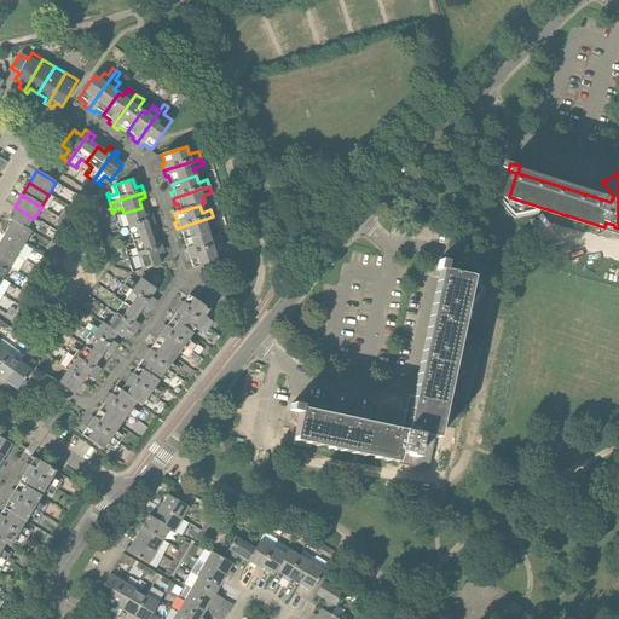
[(19,225),(27,229),(34,219),(15,207),(7,219),(12,223),(18,226),(19,225)]
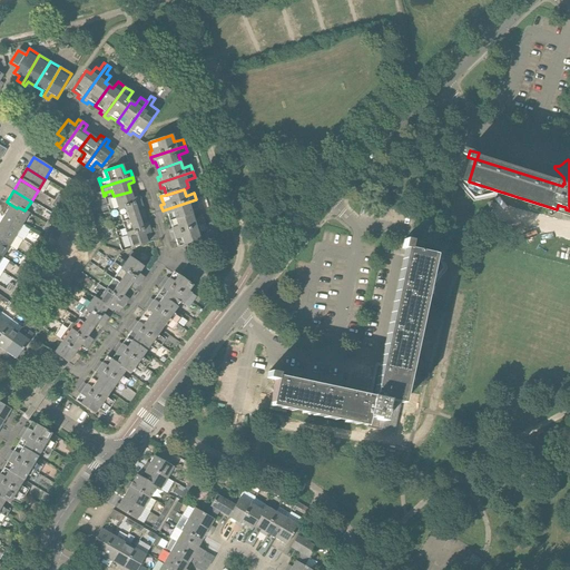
[(109,212),(140,202),(139,196),(133,198),(130,192),(114,196),(116,203),(109,205),(108,203),(106,204),(109,212)]
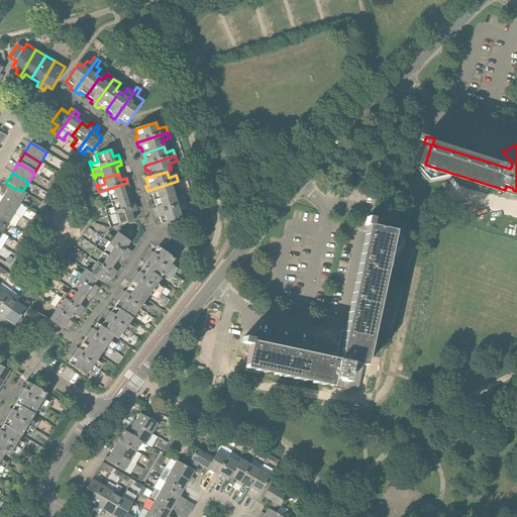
[(153,202),(174,195),(172,189),(180,187),(178,181),(147,191),(148,196),(151,195),(153,202)]
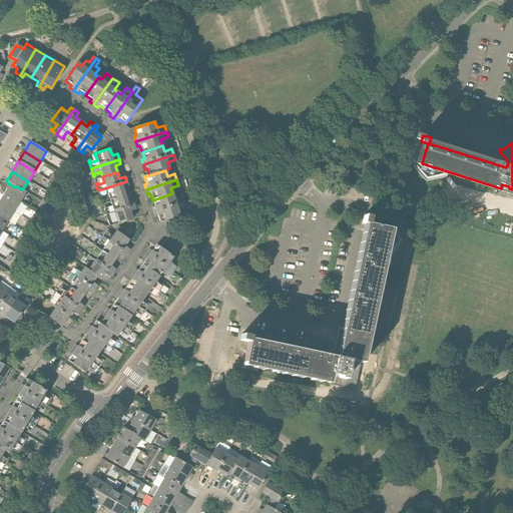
[(110,200),(124,195),(122,188),(128,186),(126,181),(98,190),(100,198),(102,198),(101,196),(108,194),(110,200)]
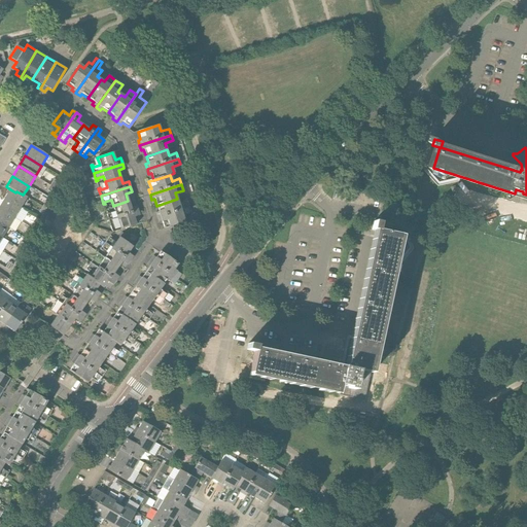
[(4,199),(21,209),(27,198),(23,195),(16,191),(15,192),(10,189),(4,199)]
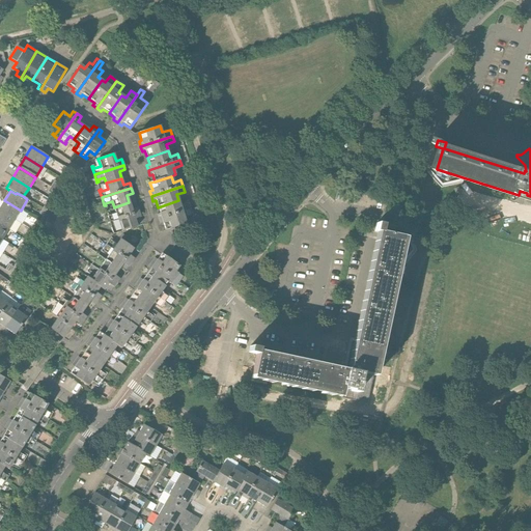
[(0,212),(15,220),(21,211),(4,200),(0,206),(0,212)]
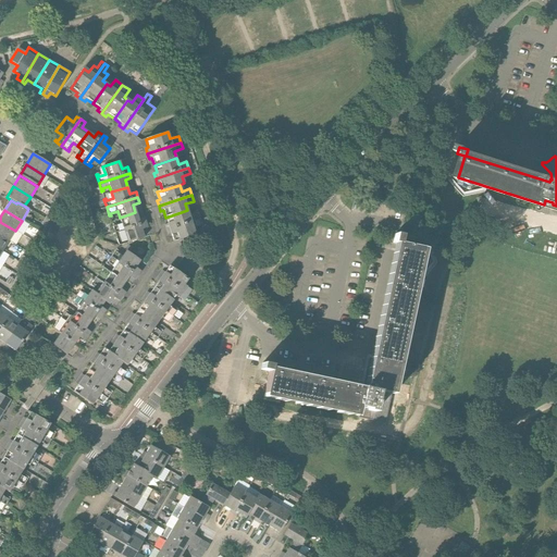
[(164,225),(166,231),(200,220),(198,213),(189,217),(187,210),(165,218),(168,224),(164,225)]
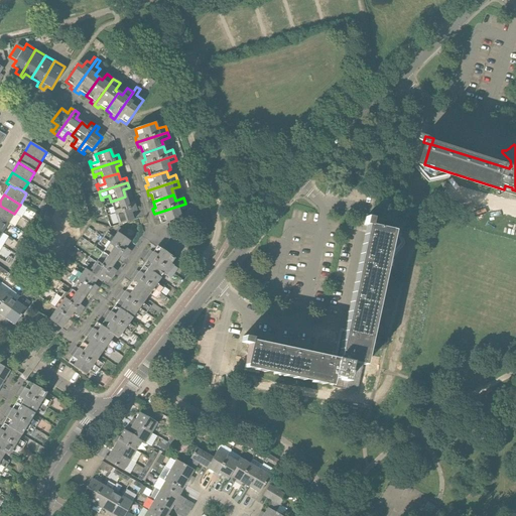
[(107,217),(135,208),(133,202),(128,204),(125,197),(111,202),(113,208),(106,210),(106,208),(104,209),(107,217)]
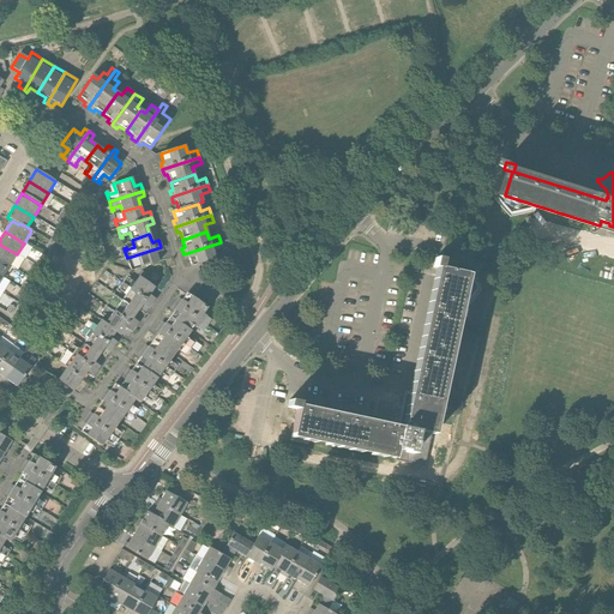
[(216,259),(215,259),(212,252),(222,248),(221,242),(184,254),(185,260),(188,259),(191,268),(216,259)]
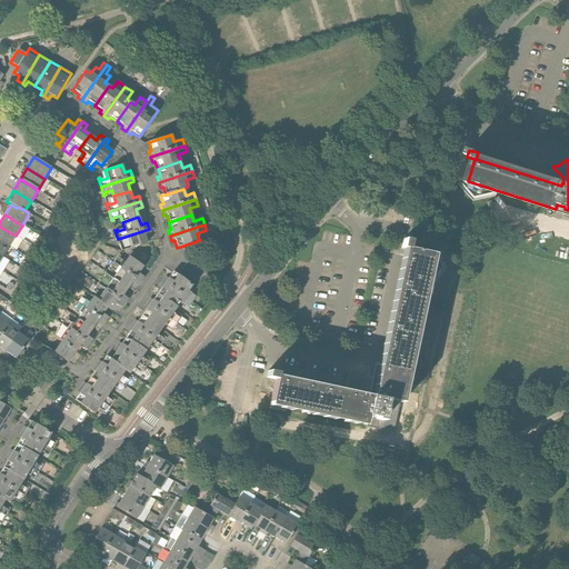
[(0,241),(9,247),(16,236),(0,227),(0,241)]
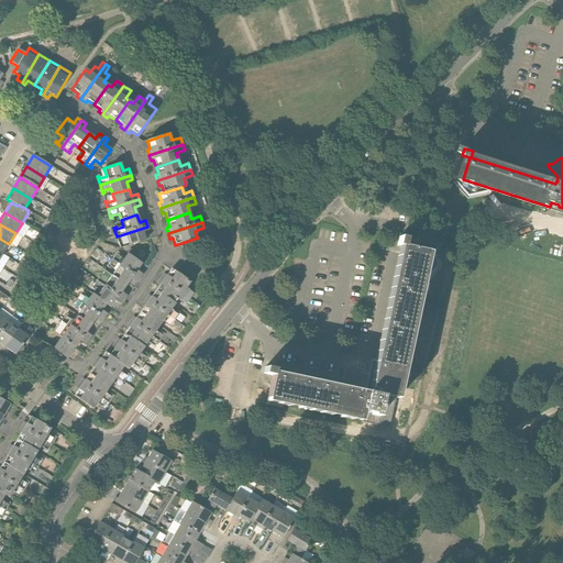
[(129,245),(145,241),(143,232),(148,231),(147,227),(117,236),(119,244),(121,243),(120,242),(127,240),(129,245)]
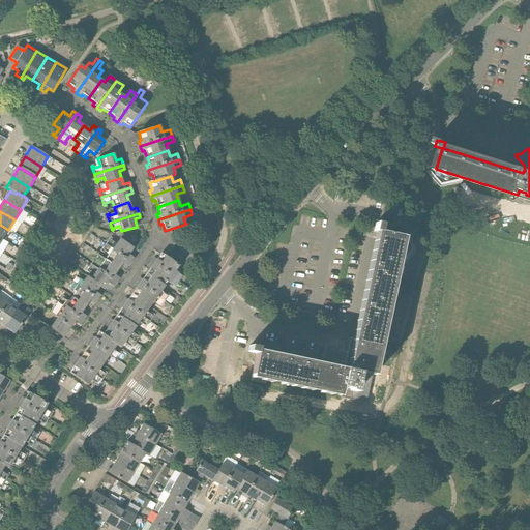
[(389,292),(399,251),(402,237),(380,232),(382,225),(376,224),(374,232),(379,233),(361,315),(351,361),(349,360),(348,357),(348,354),(346,352),(345,350),(343,348),(342,350),(341,351),(339,353),(337,354),(335,355),(333,355),(334,357),(335,359),(336,361),(339,362),(341,363),(343,364),(345,369),(344,372),(257,353),(258,348),(249,346),(248,352),(256,354),(252,375),(340,393),(342,387),(350,389),(350,391),(357,392),(359,383),(357,383),(360,373),(372,375),(383,319),(389,292)]
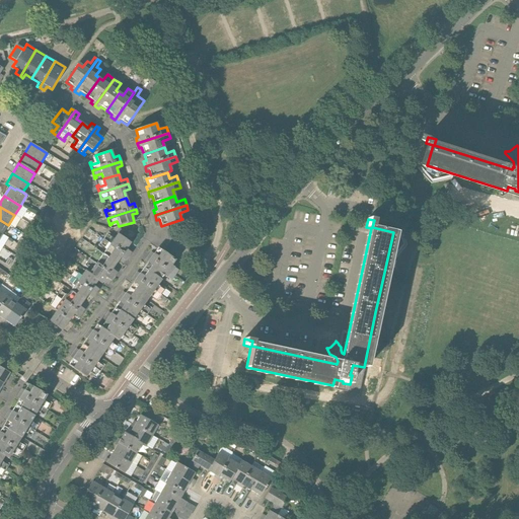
[(103,239),(129,256),(132,253),(127,249),(131,243),(118,234),(114,239),(108,236),(109,234),(108,233),(103,239)]
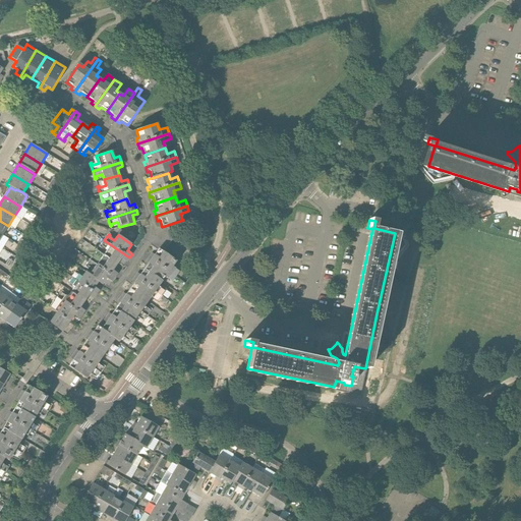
[(14,243),(17,245),(21,247),(24,242),(17,237),(14,243)]
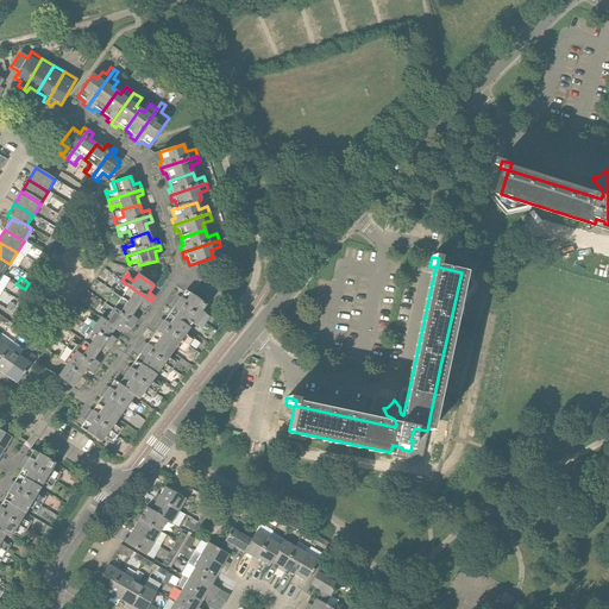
[(148,307),(151,301),(121,281),(115,289),(118,290),(119,288),(125,293),(121,299),(137,309),(142,302),(148,307)]
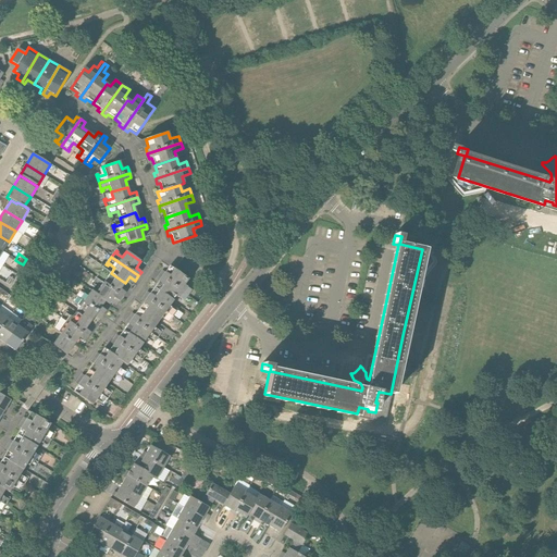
[(159,275),(188,296),(193,288),(192,287),(190,289),(184,286),(188,280),(175,270),(170,265),(165,273),(162,271),(159,275)]
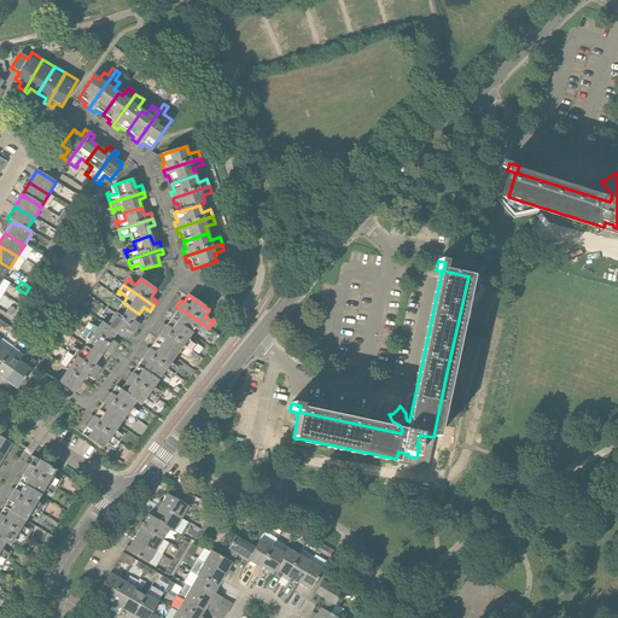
[(106,309),(135,331),(140,325),(134,321),(139,314),(123,303),(118,309),(112,304),(114,302),(112,301),(106,309)]
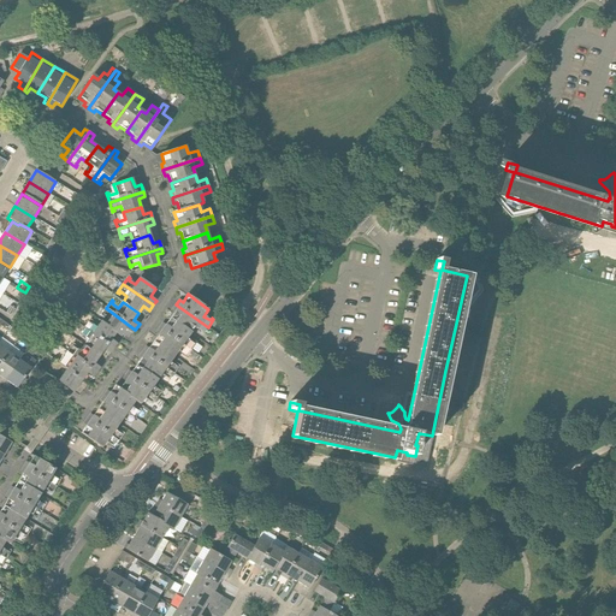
[(202,336),(208,327),(176,304),(172,309),(176,312),(171,318),(191,333),(195,327),(202,332),(200,335),(202,336)]
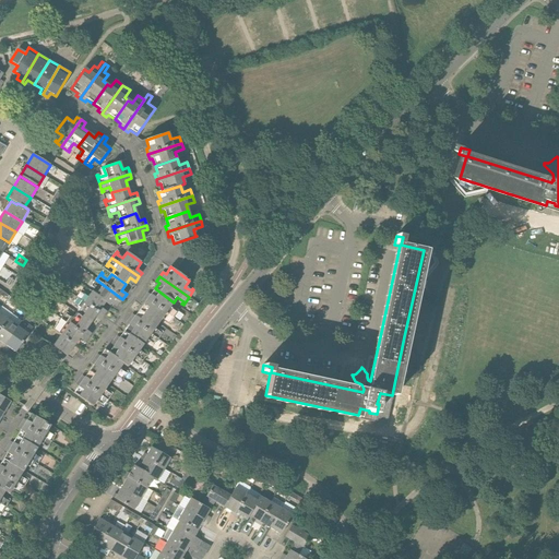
[(1,282),(10,287),(13,282),(9,278),(9,280),(4,277),(1,282)]
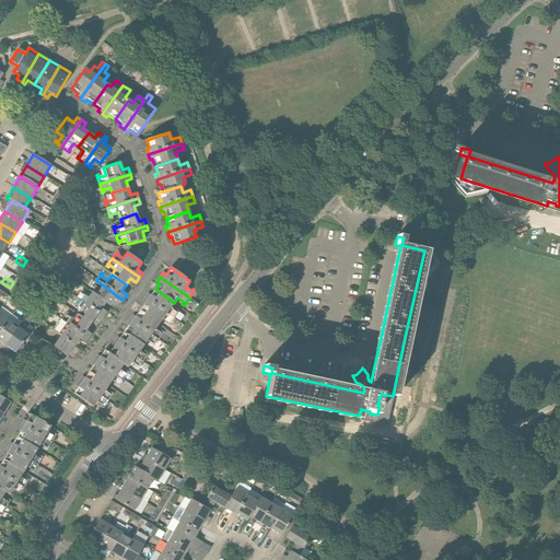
[(120,303),(123,300),(96,280),(91,288),(93,289),(94,287),(100,291),(96,294),(111,305),(115,300),(120,303)]
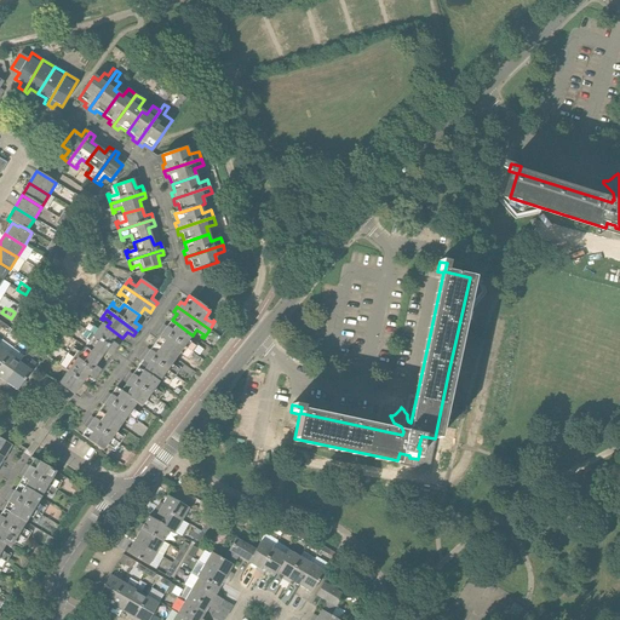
[(160,331),(193,352),(197,345),(196,344),(194,346),(190,343),(191,342),(189,340),(193,336),(172,320),(167,327),(164,325),(160,331)]
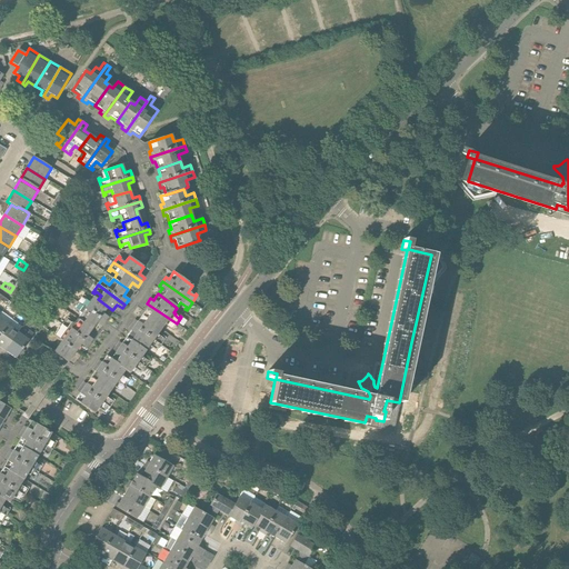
[(112,311),(112,310),(98,299),(93,297),(89,303),(83,299),(85,297),(83,296),(79,302),(106,322),(109,318),(103,313),(108,308),(112,311)]
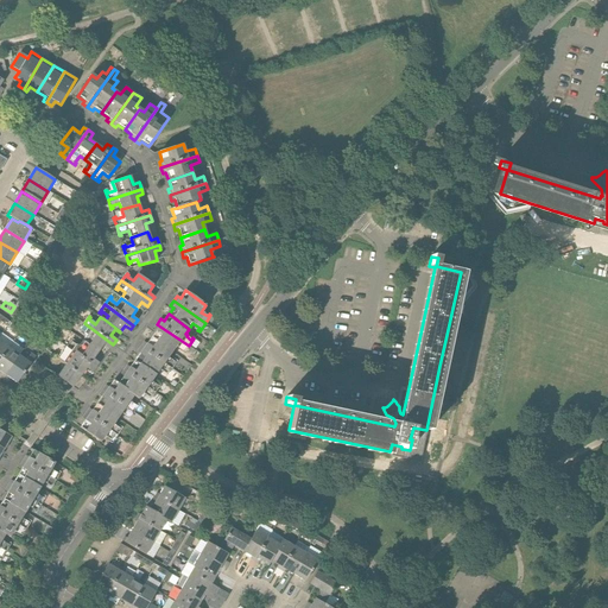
[(109,349),(113,344),(84,323),(77,331),(80,333),(81,330),(87,335),(83,341),(99,352),(103,346),(109,349)]
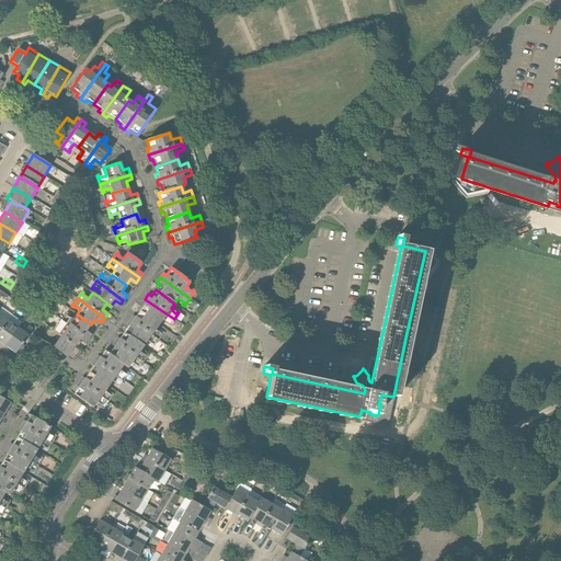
[(18,309),(20,306),(12,299),(10,304),(18,309)]
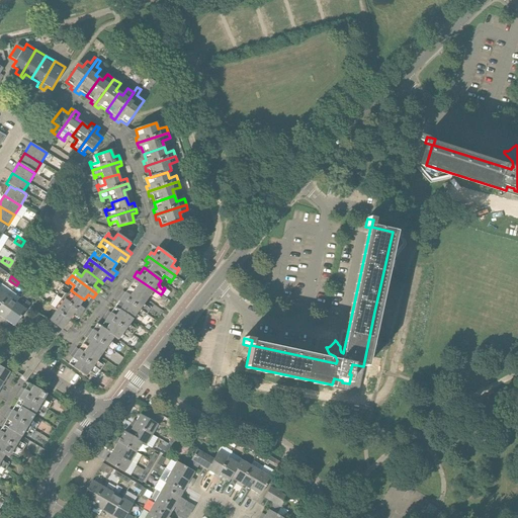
[(156,301),(161,294),(134,276),(132,280),(134,281),(130,287),(147,299),(151,294),(156,298),(154,300),(156,301)]
